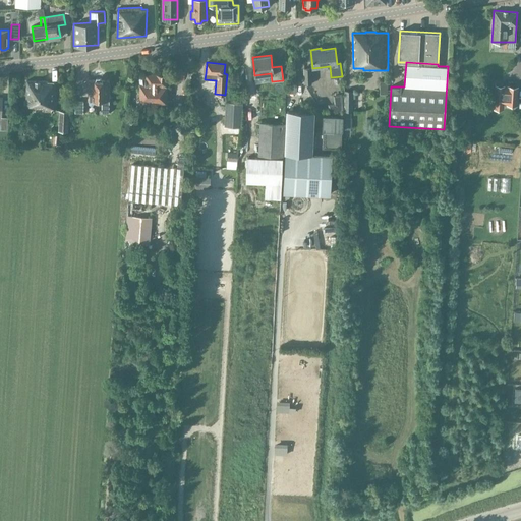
[(139,102),(166,103),(167,73),(165,73),(158,73),(157,73),(146,73),(146,84),(139,84),(139,102)]
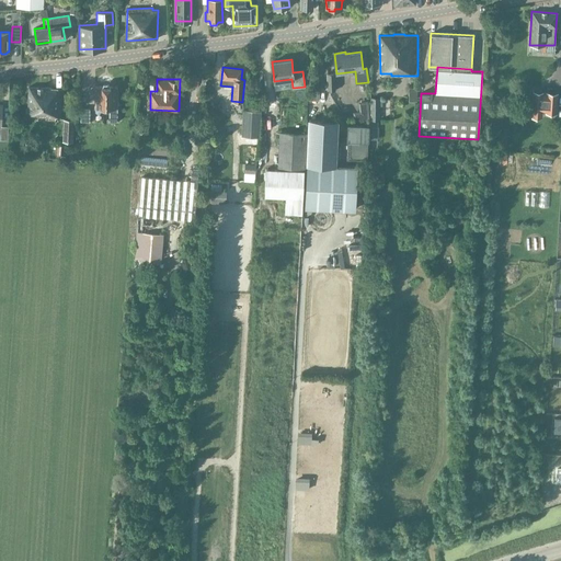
[(110,109),(110,122),(117,122),(117,87),(112,87),(111,84),(103,84),(103,87),(95,87),(95,109),(110,109)]
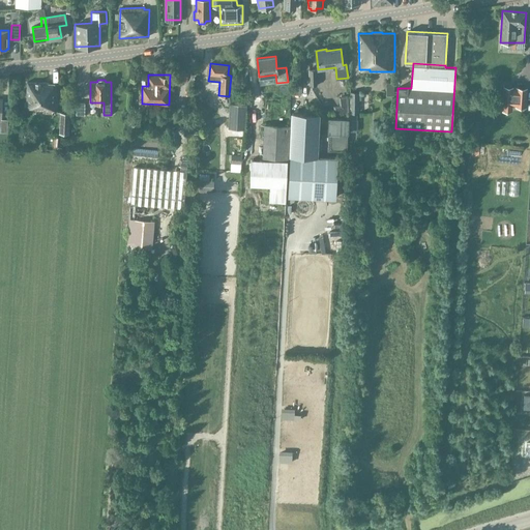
[(46,114),(55,114),(56,84),(28,82),(27,110),(46,111),(46,114)]
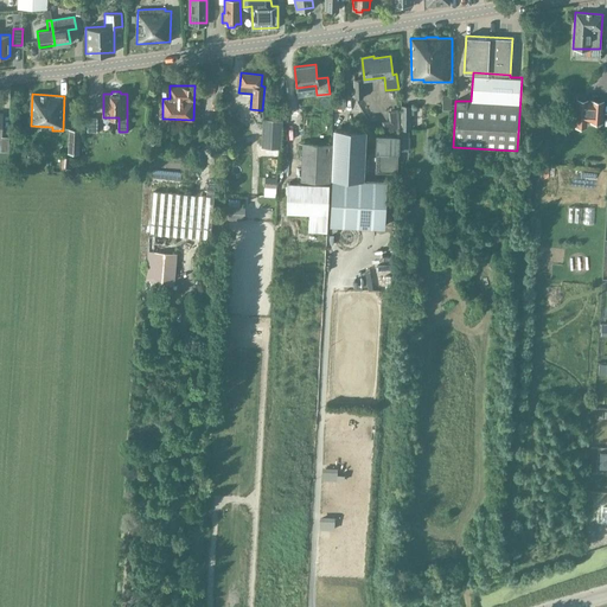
[(577,98),(575,120),(576,120),(576,127),(587,128),(588,121),(602,122),(605,101),(577,98)]
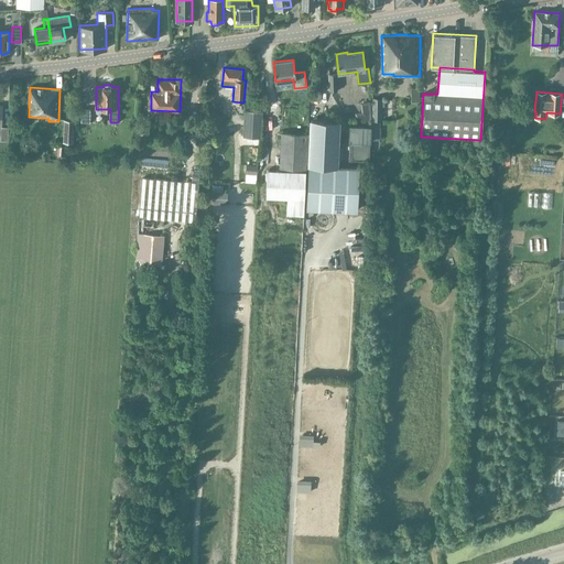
[(245,110),(243,137),(261,138),(262,111),(245,110)]
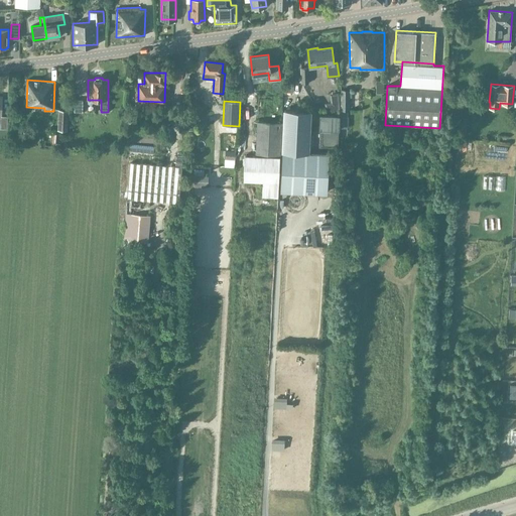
[(68,111),(58,110),(57,130),(68,130),(68,111)]
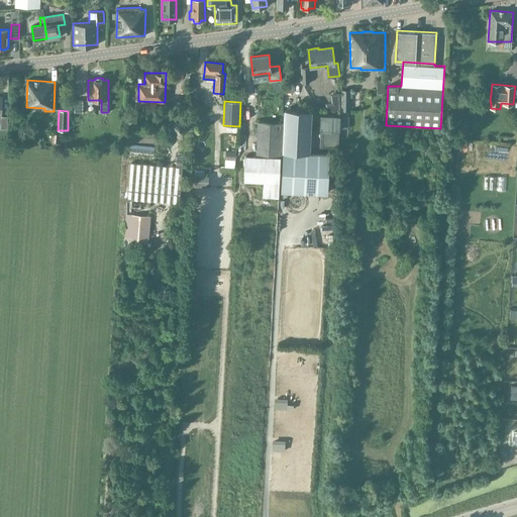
[(286,110),(284,149),(309,151),(311,111),(286,110)]
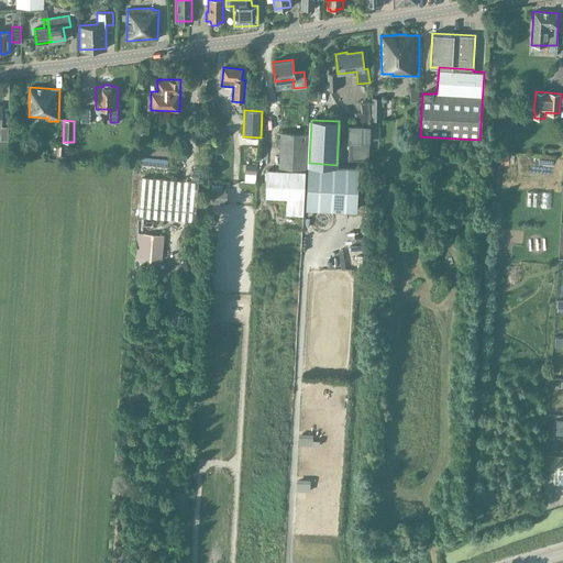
[(341,140),(340,159),(368,161),(370,127),(351,125),(350,140),(341,140)]
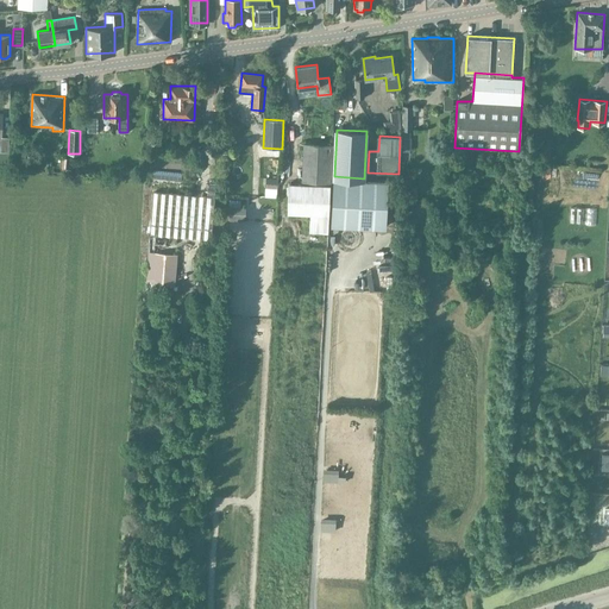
[(303,144),(302,181),(302,182),(330,183),(332,145),(303,144)]
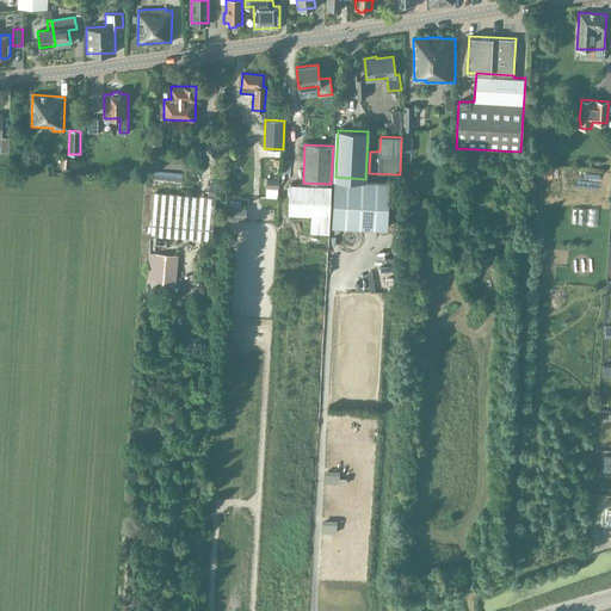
[(154,154),(154,166),(165,167),(165,168),(185,170),(186,156),(167,155),(154,154)]
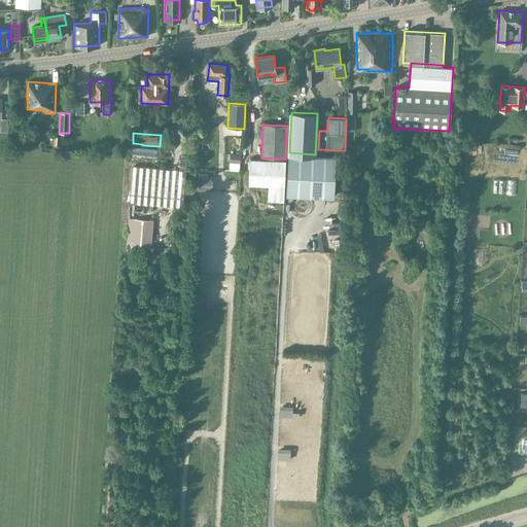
[(289,152),(287,195),(334,197),(336,155),(315,154),(289,152)]
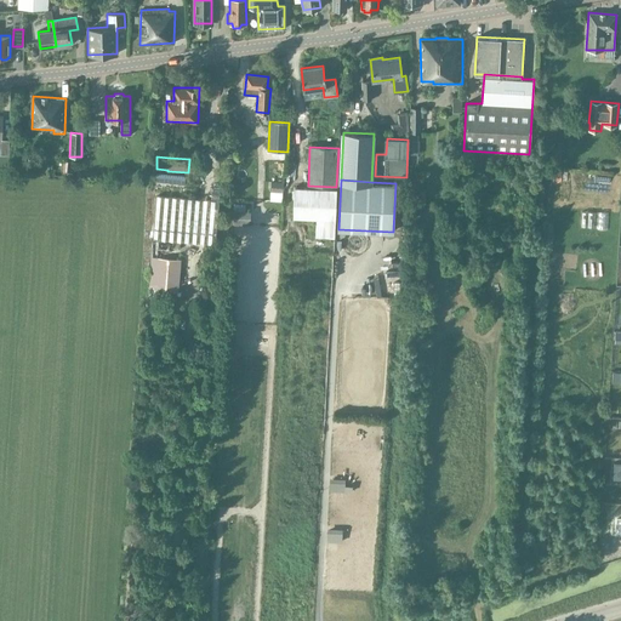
[(272,181),(271,192),(283,193),(284,181),(272,181)]
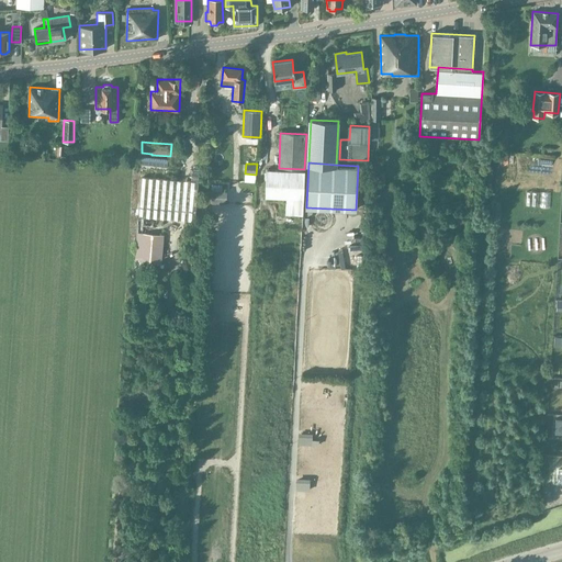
[(303,215),(305,171),(267,169),(266,198),(287,198),(285,215),(303,215)]
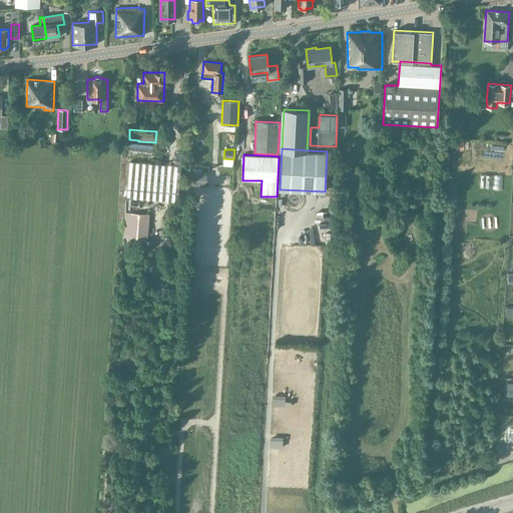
[(127,197),(177,201),(180,165),(130,161),(127,197)]
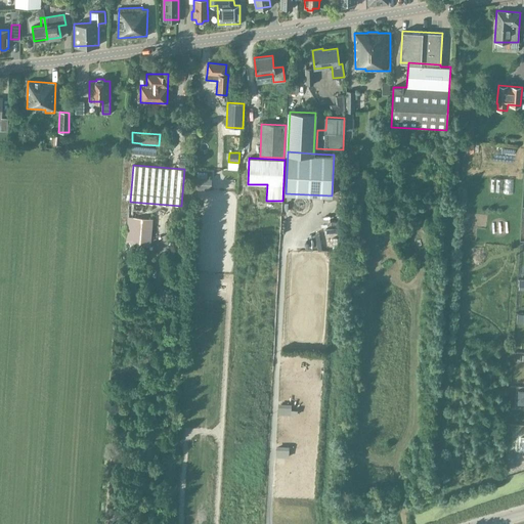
[(363,186),(375,187),(376,178),(363,177),(363,186)]
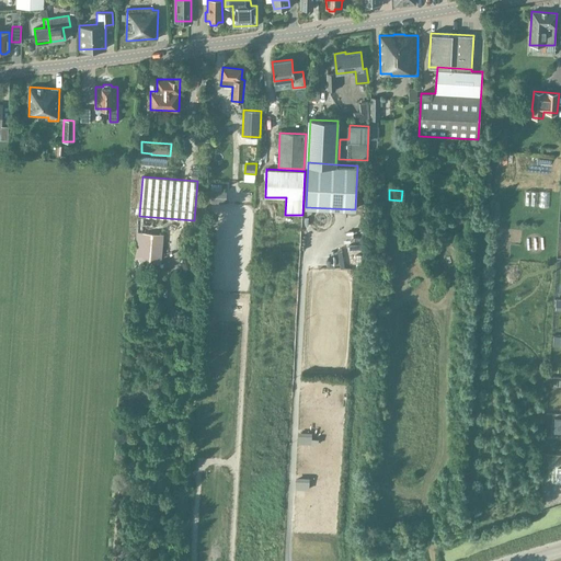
[(538,193),(538,207),(547,207),(547,193),(538,193)]
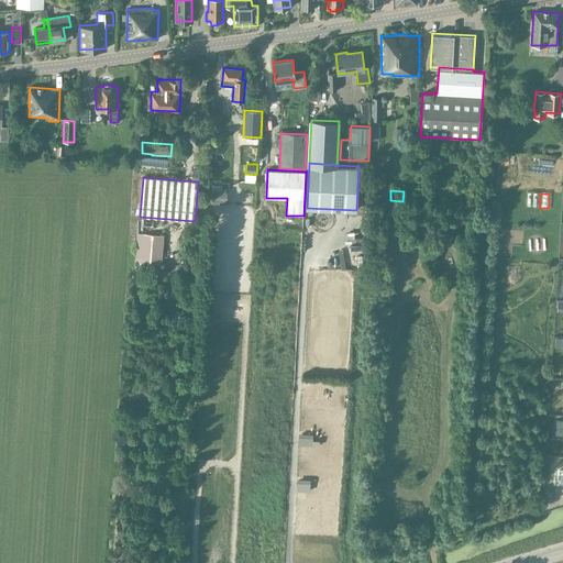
[(142,234),(141,263),(162,265),(164,234),(142,234)]
